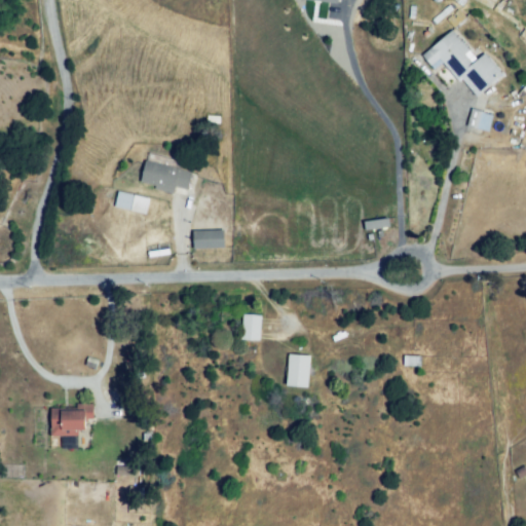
[(499,72),(484,54),(477,65),(447,31),(425,61),(434,70),(442,59),(479,101),(499,72)]
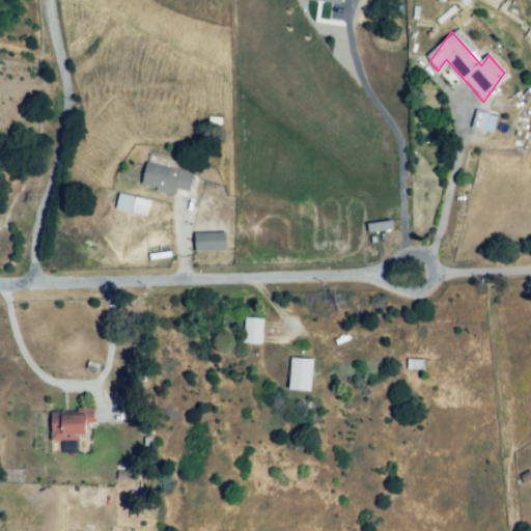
[(474,130),(478,111),(504,117),(500,136),(474,130)]
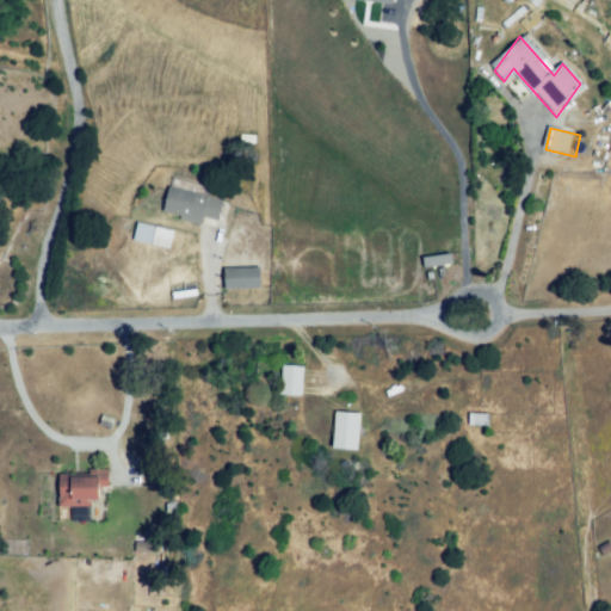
[(161,216),(213,227),(217,199),(167,189),(161,216)]
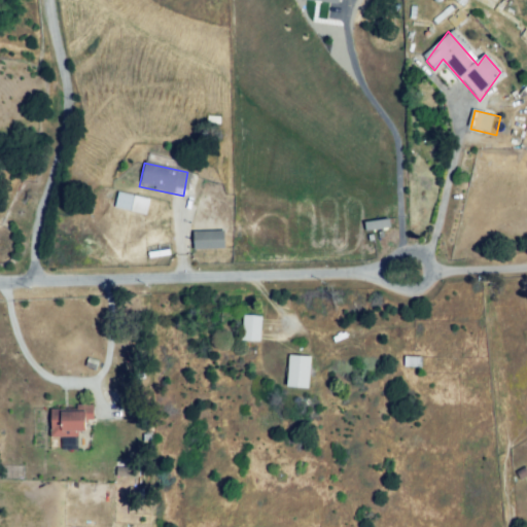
[(113,206),(144,214),(148,199),(117,190),(113,206)]
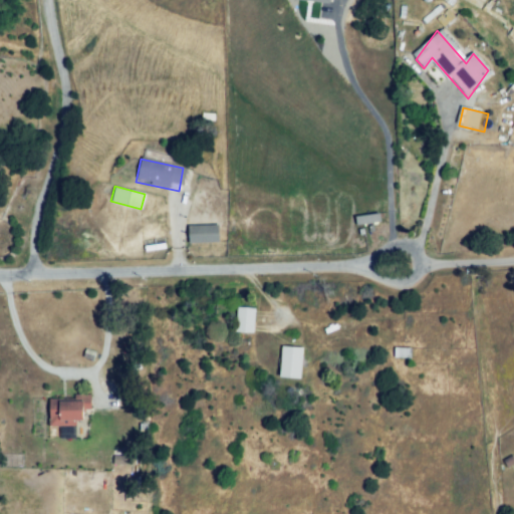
[(354,219),(378,217),(379,228),(355,230),(354,219)]
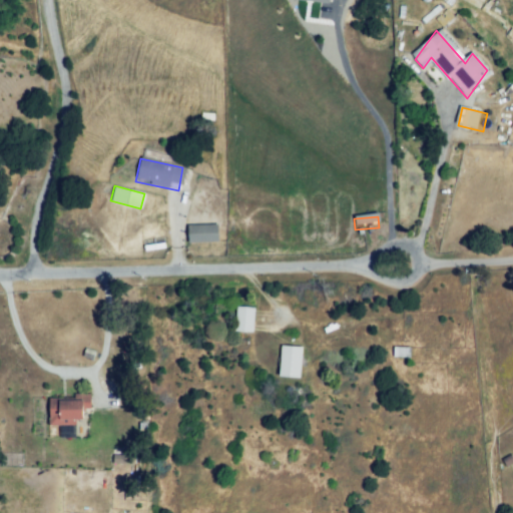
[(188,225),(216,226),(215,242),(187,240),(188,225)]
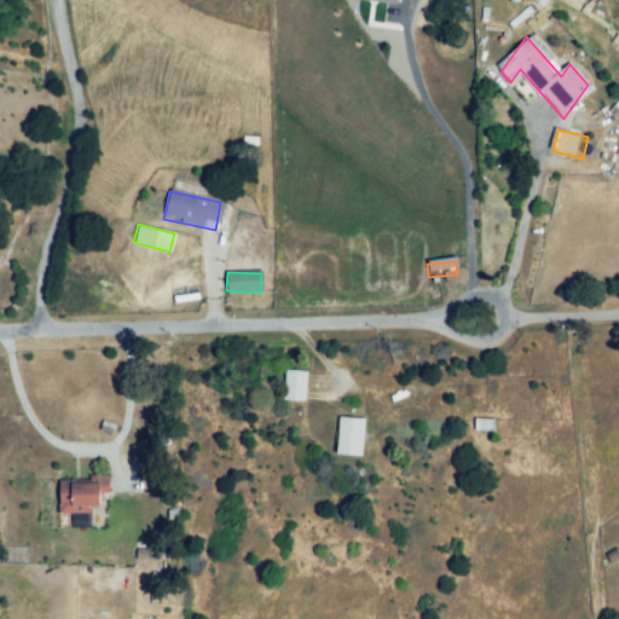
[(285,370),(285,406),(301,406),(302,371),(285,370)]
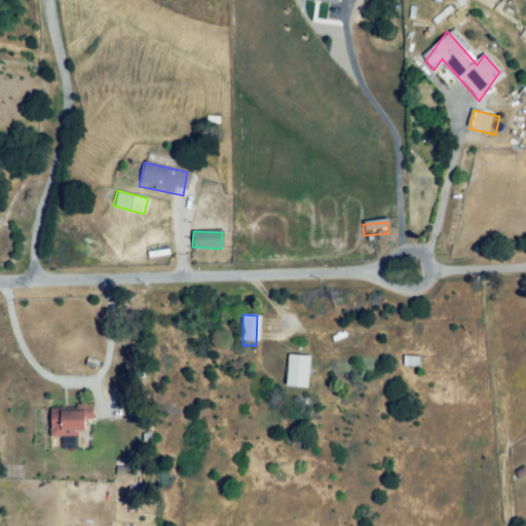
[(286,353),(310,354),(309,385),(285,385),(286,353)]
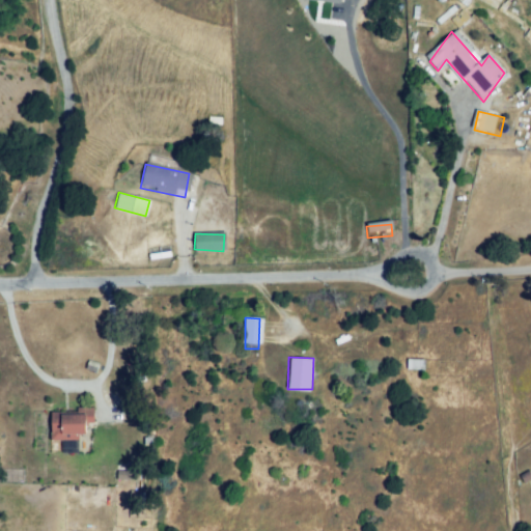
[(407,372),(407,359),(422,359),(422,372),(407,372)]
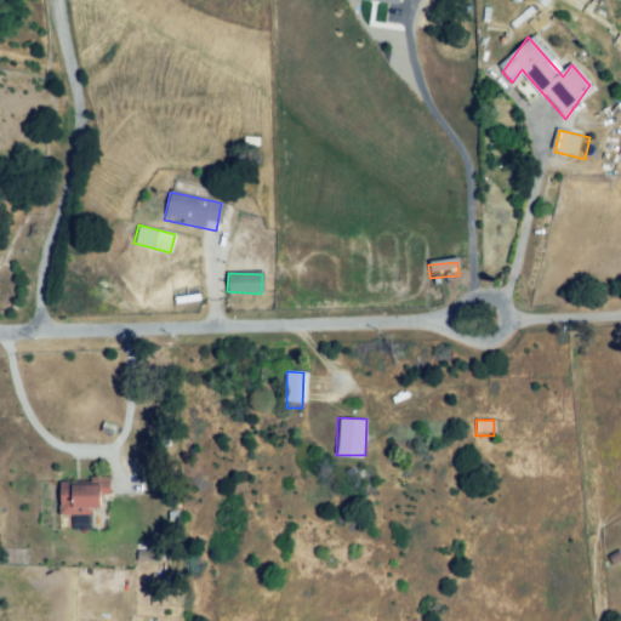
[(58,513),(58,484),(98,485),(98,514),(58,513)]
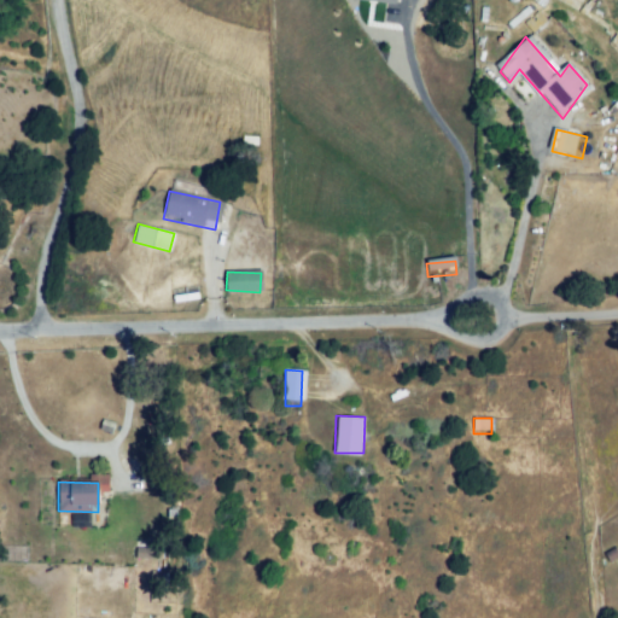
[(156,547),(135,548),(135,557),(157,557),(156,547)]
